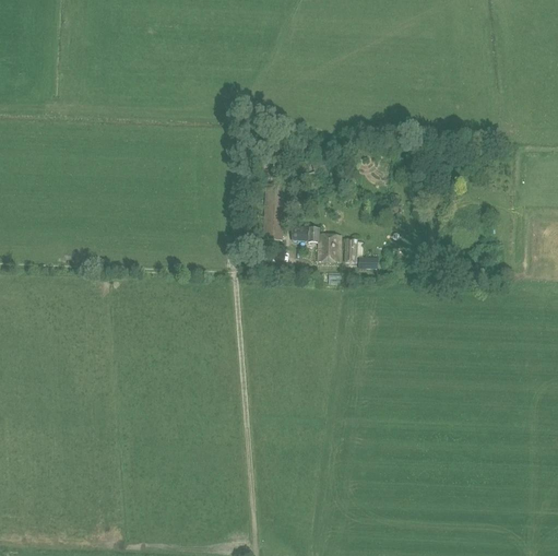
[(288,203),(306,204),(307,193),(288,194),(288,203)]
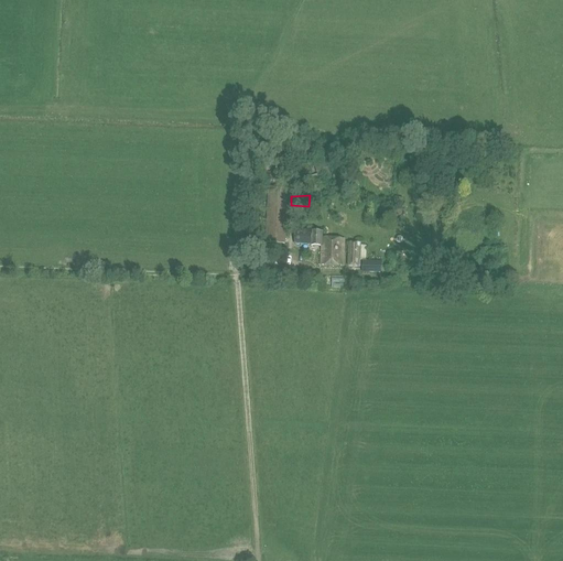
[(295,227),(295,240),(310,241),(310,243),(321,243),(320,261),(343,262),(344,236),(322,235),(322,228),(295,227)]
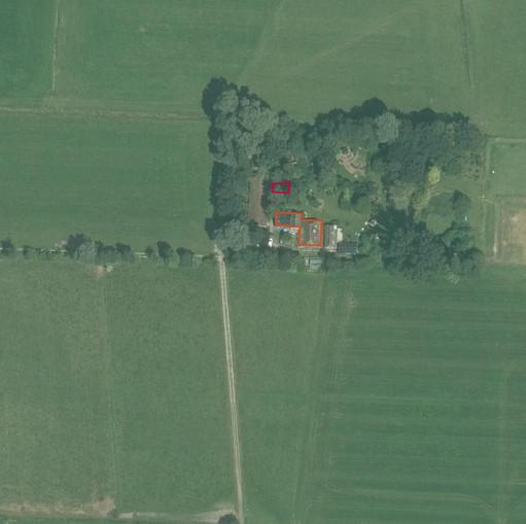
[(337,223),(323,222),(323,246),(336,247),(337,223)]
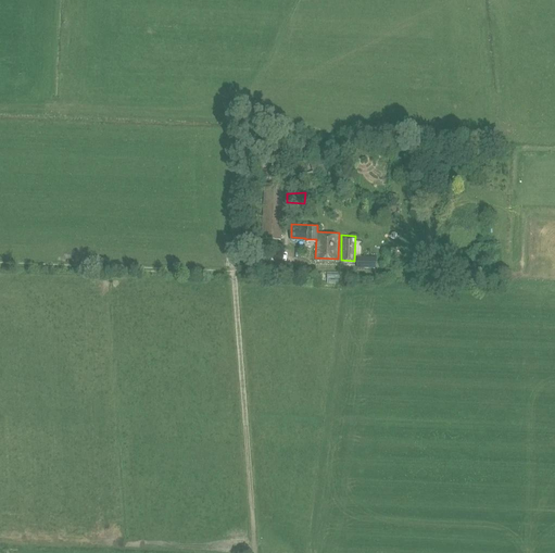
[(356,265),(375,266),(375,254),(357,254),(356,265)]
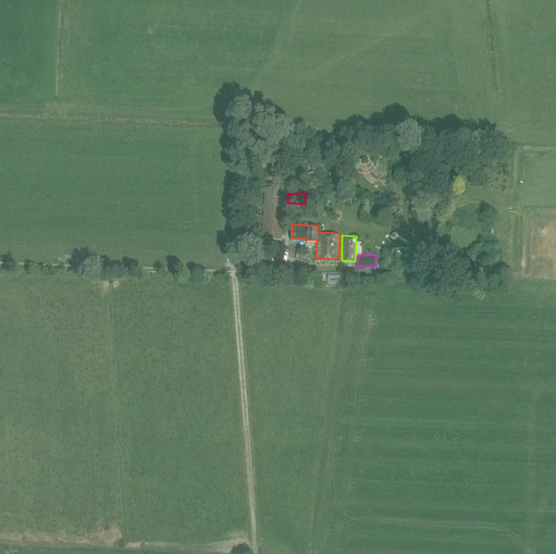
[(340,270),(326,270),(326,282),(340,282),(340,270)]
